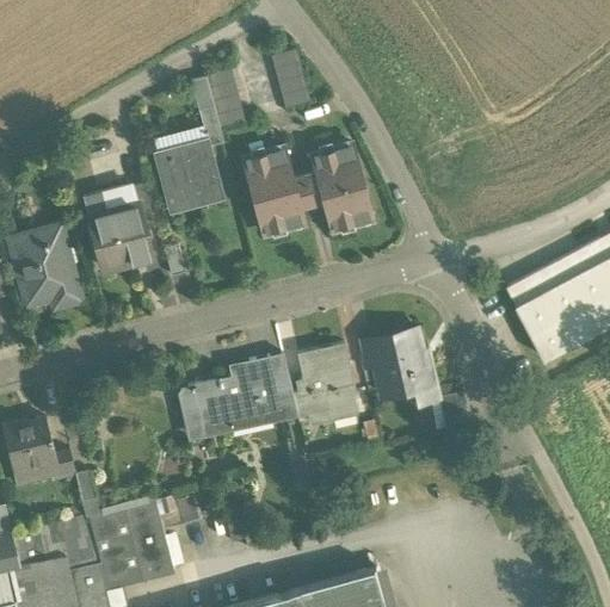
[(297,50),(272,57),(287,110),(312,104),(297,50)]
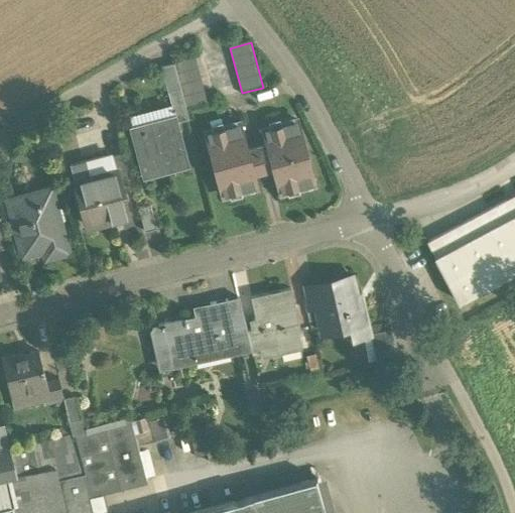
[(196,59),(174,65),(181,92),(186,110),(209,104),(196,59)]
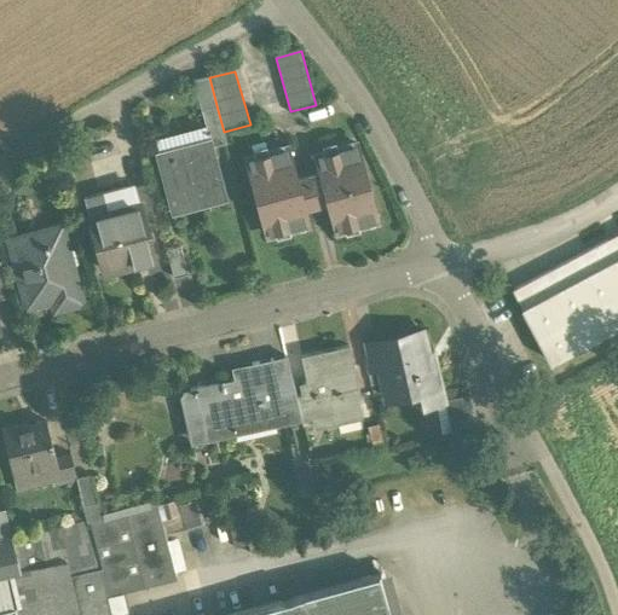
[(218,110),(202,115),(209,141),(212,140),(214,150),(227,146),(224,132),(218,110)]
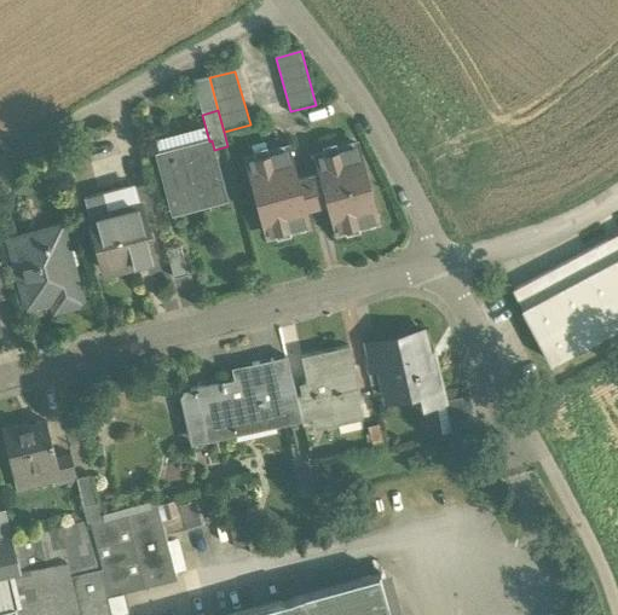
[(209,141),(157,156),(173,216),(227,202),(214,150),(212,140),(209,141)]
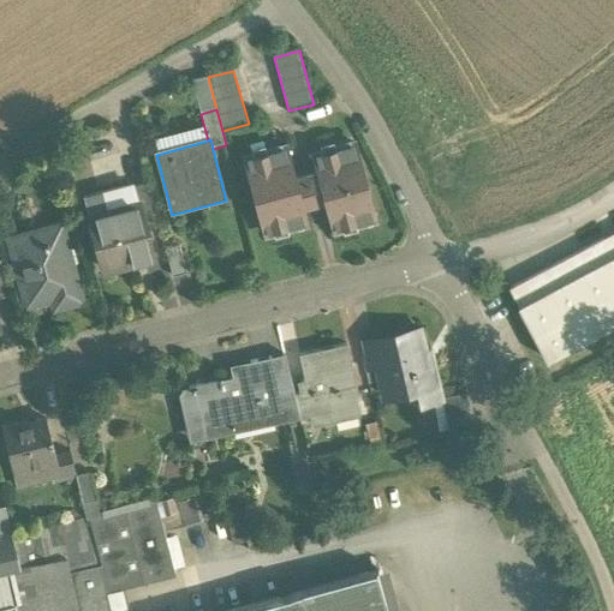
[(356,147),(315,157),(320,175),(297,181),(303,207),(326,201),(335,232),(376,220),(356,147)]
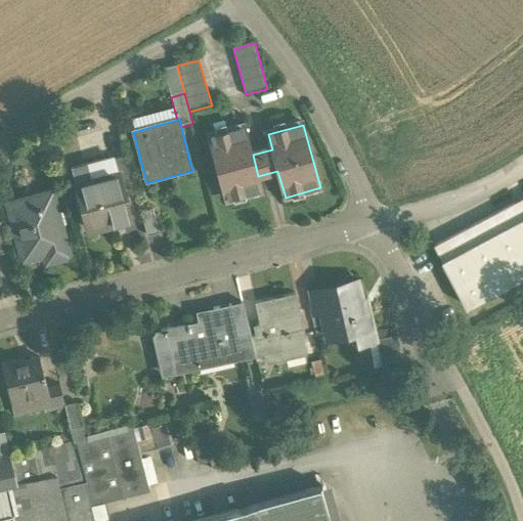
[(245,128),(209,138),(226,201),(262,191),(258,176),(253,155),(245,128)]
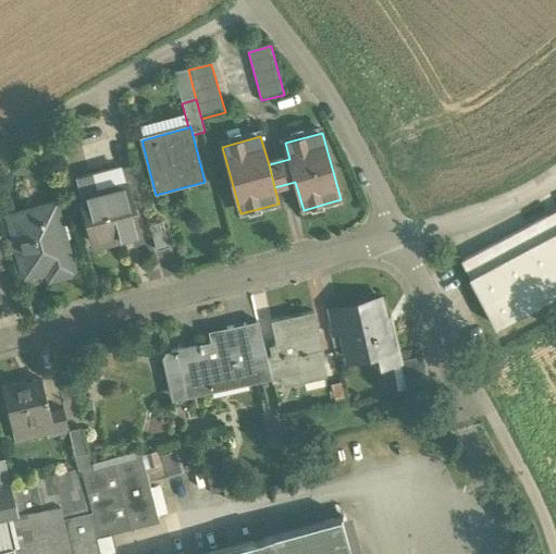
[(135,167),(121,171),(125,187),(127,187),(132,204),(144,200),(135,167)]
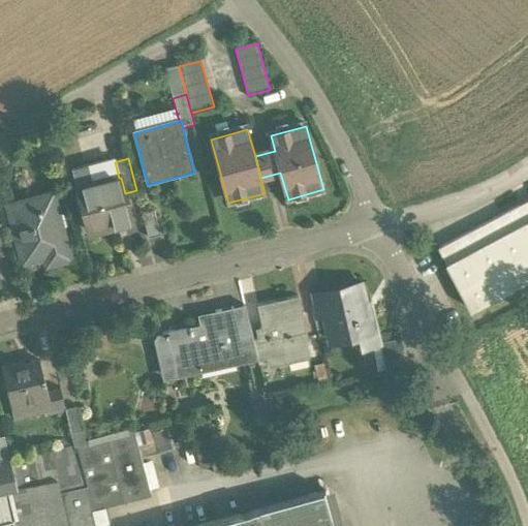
[(119,178),(78,189),(90,236),(133,223),(125,193),(121,178),(119,178)]
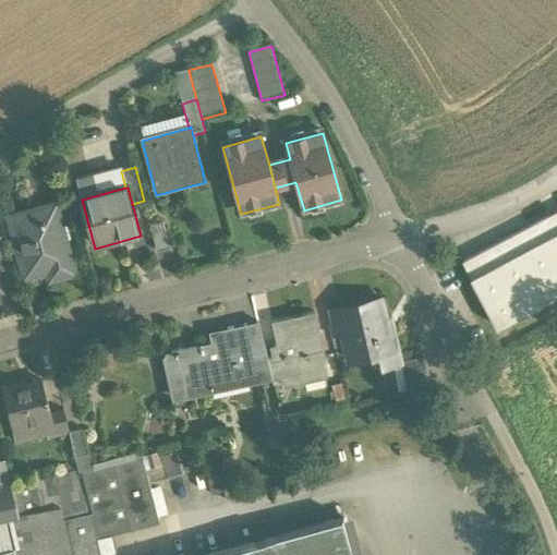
[(58,207),(10,219),(26,279),(49,273),(51,281),(75,275),(58,207)]
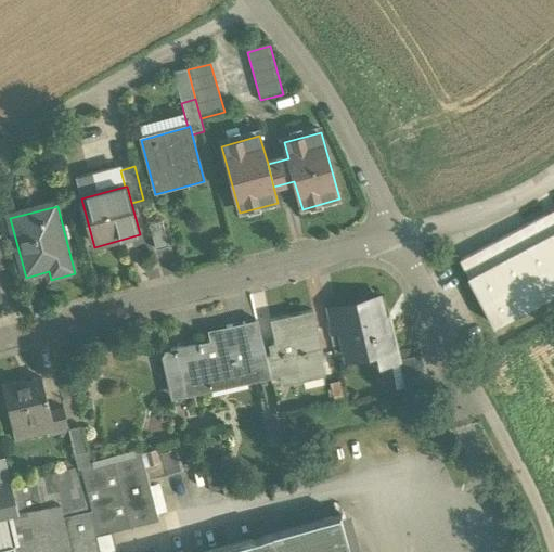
[(553,213),(461,262),(495,326),(553,295),(553,213)]
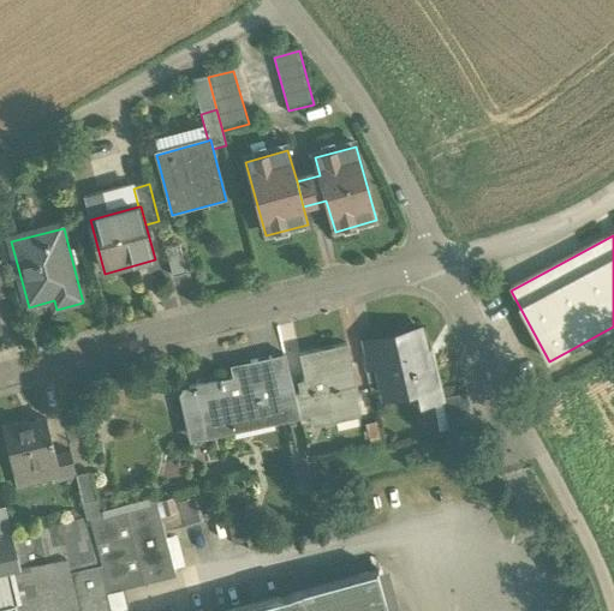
[(180,246),(167,251),(174,279),(189,275),(180,246)]
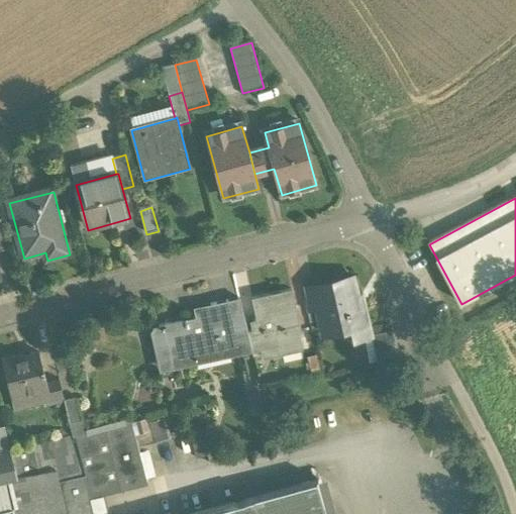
[(0,216),(0,247),(8,246),(0,216)]
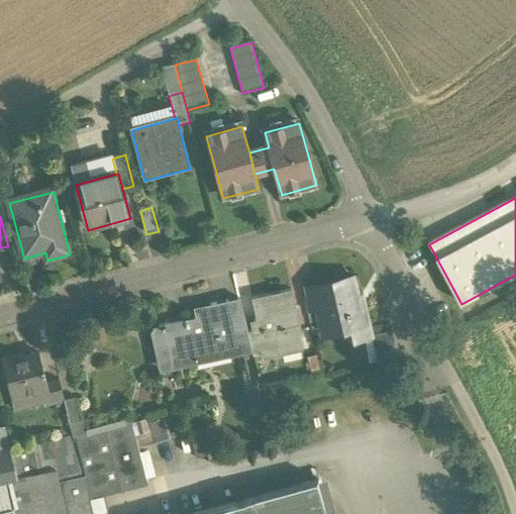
[(353,279),(304,290),(309,313),(321,311),(327,336),(353,330),(355,341),(374,337),(375,337),(368,308),(360,309),(353,279)]
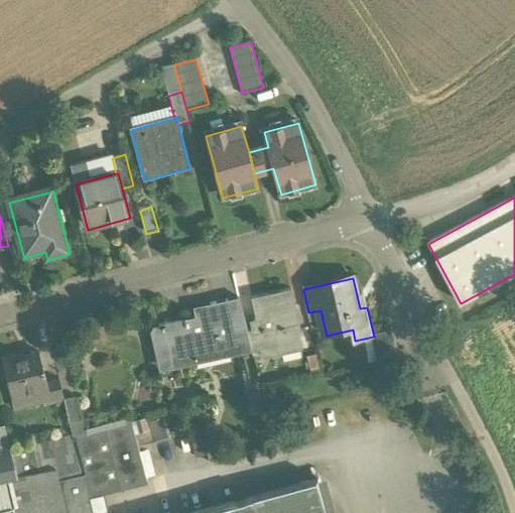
[(255,330),(246,332),(250,351),(259,349),(260,353),(302,343),(290,290),(251,299),(256,319),(253,321),(255,330)]
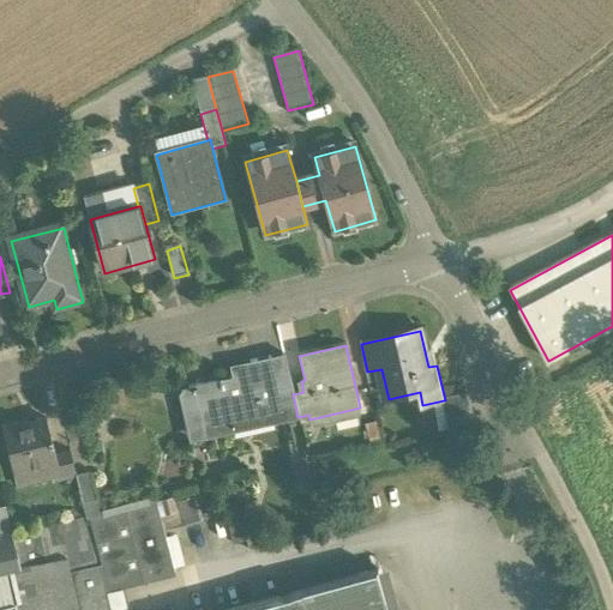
[(284,355),(250,362),(252,374),(193,386),(204,438),(206,438),(204,430),(272,415),(274,423),(298,417),(293,394),(284,355)]
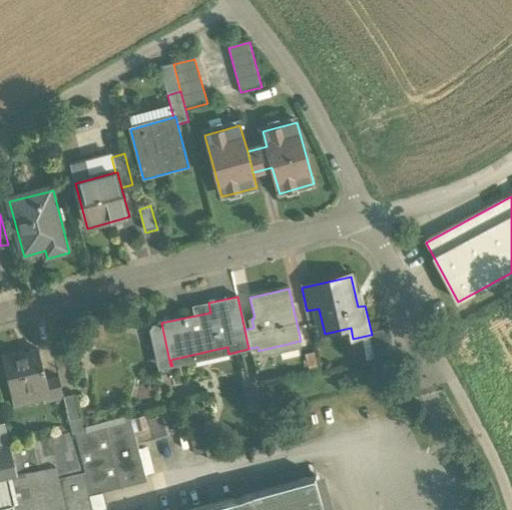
[(372,335),(371,335),(376,360),(399,355),(391,330),(372,335)]
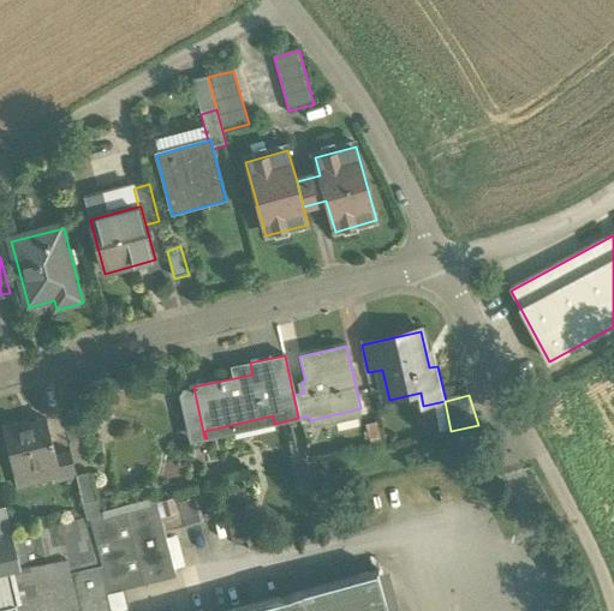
[(47,424),(25,429),(24,425),(5,429),(15,473),(48,466),(57,463),(54,457),(47,424)]
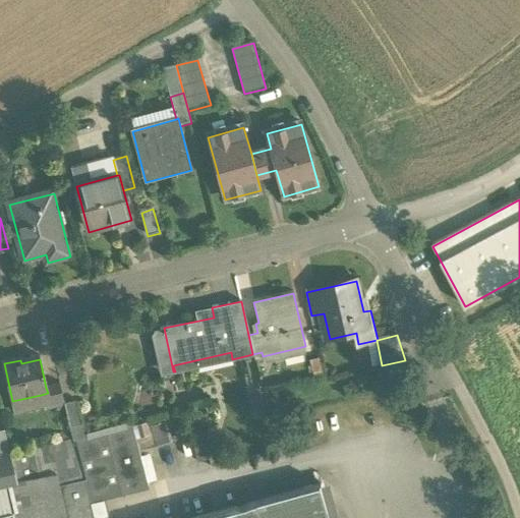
[(59,385),(46,388),(48,393),(41,395),(45,410),(64,405),(64,404),(59,385)]
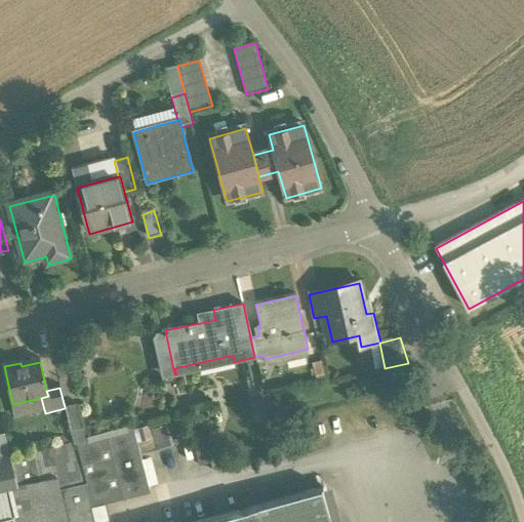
[(76,405),(65,407),(65,408),(70,431),(81,428),(76,405)]
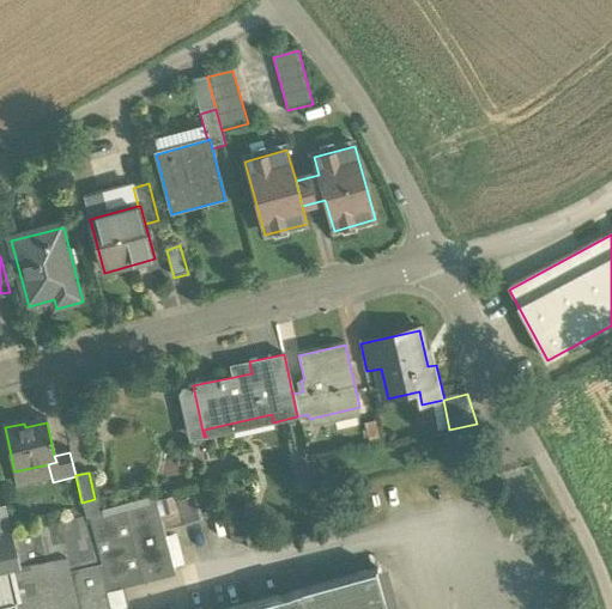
[(212,476),(198,480),(200,488),(213,485),(212,476)]
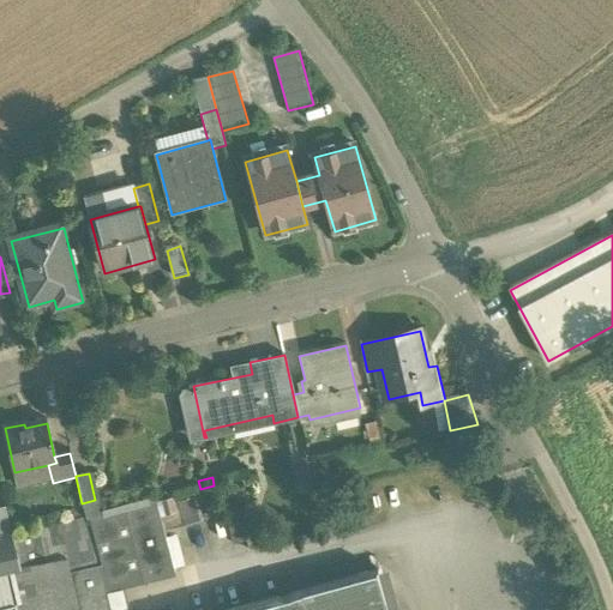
[(175,496),(156,501),(164,535),(182,530),(175,496)]
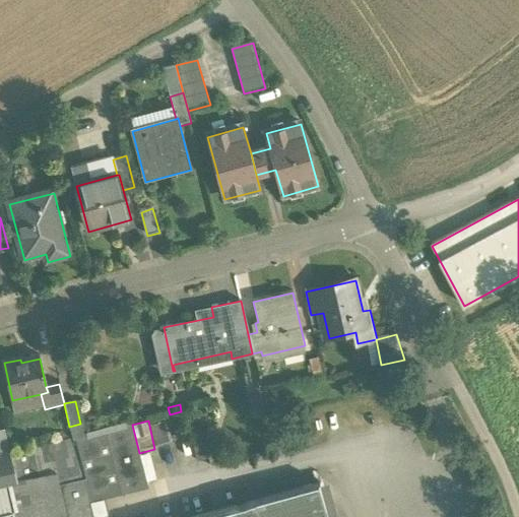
[(80,424),(69,427),(72,439),(75,439),(83,437),(80,424)]
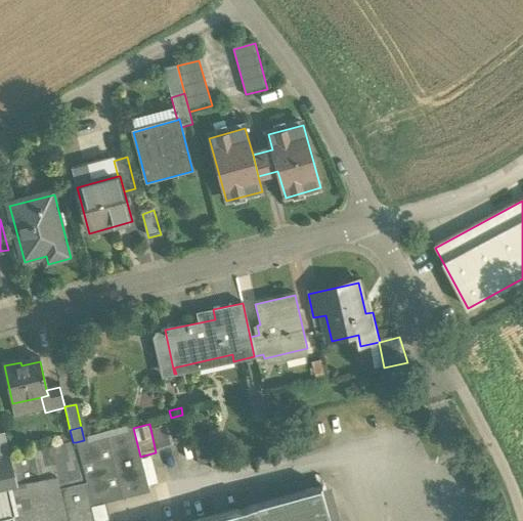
[(84,440),(76,442),(86,485),(91,507),(102,504),(148,493),(140,457),(133,428),(84,440)]
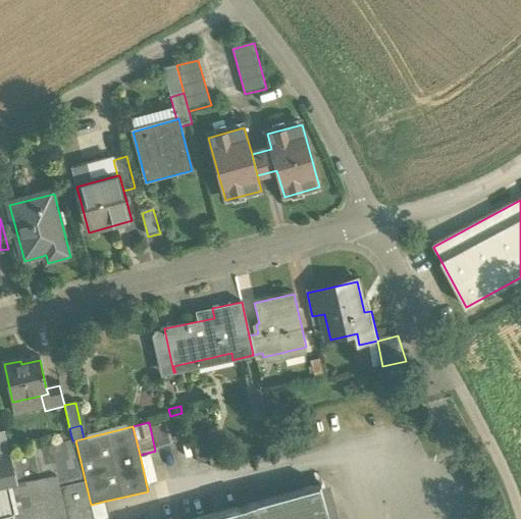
[(66,518),(60,489),(86,483),(75,440),(72,440),(8,456),(16,484),(14,484),(22,518),(66,518)]
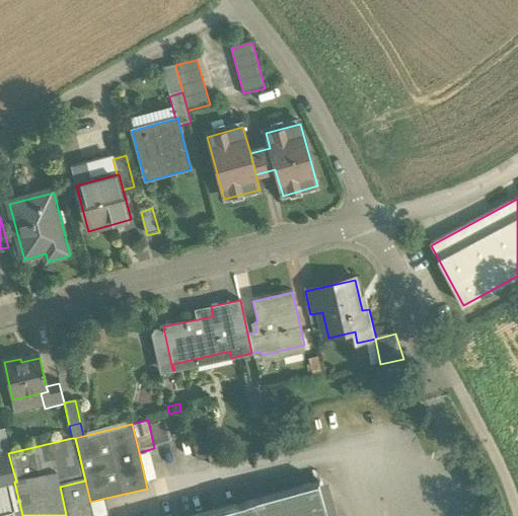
[(8,453),(0,455),(0,485),(6,484),(14,482),(16,482),(8,453)]
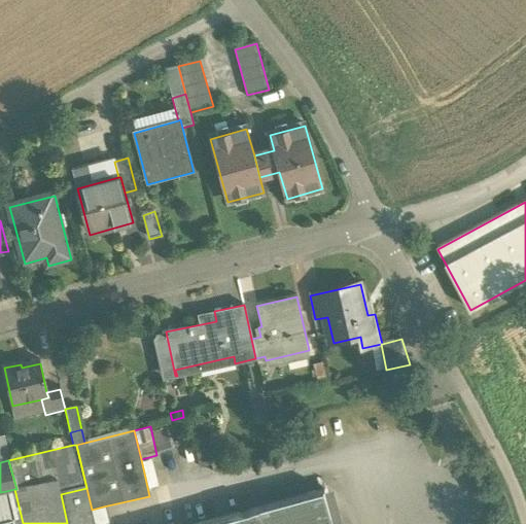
[(144,463),(151,488),(159,486),(151,460),(144,463)]
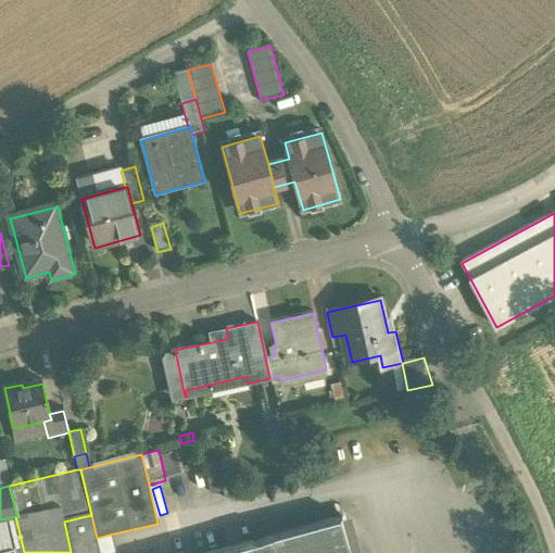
[(97,538),(91,515),(64,522),(71,552),(113,552),(109,535),(97,538)]
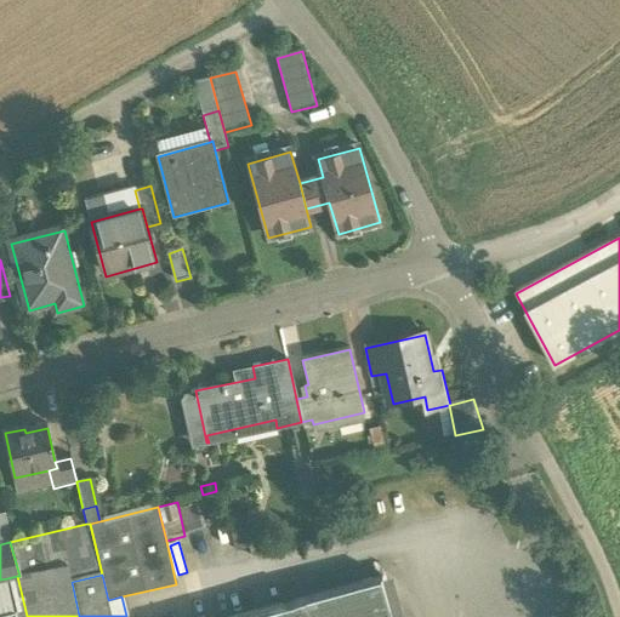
[(7,578),(0,580),(0,616),(15,612),(7,578)]
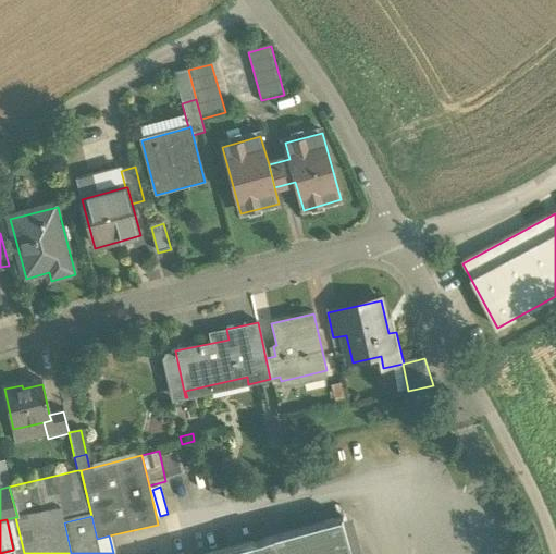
[(351,553),(344,524),(223,553),(351,553)]
